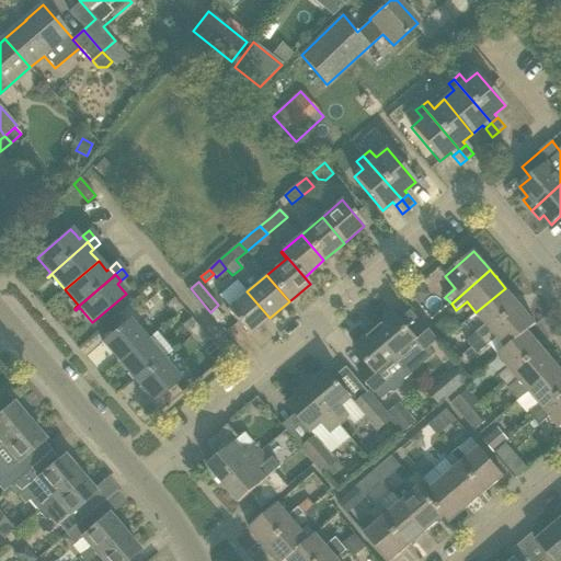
[(471,347),(521,306),(515,299),(514,298),(505,288),(476,312),(485,324),(466,342),(471,347)]
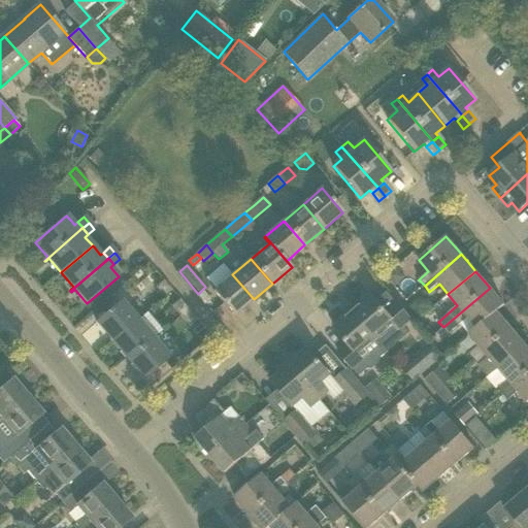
[(254,299),(232,274),(213,291),(234,316),(254,299)]
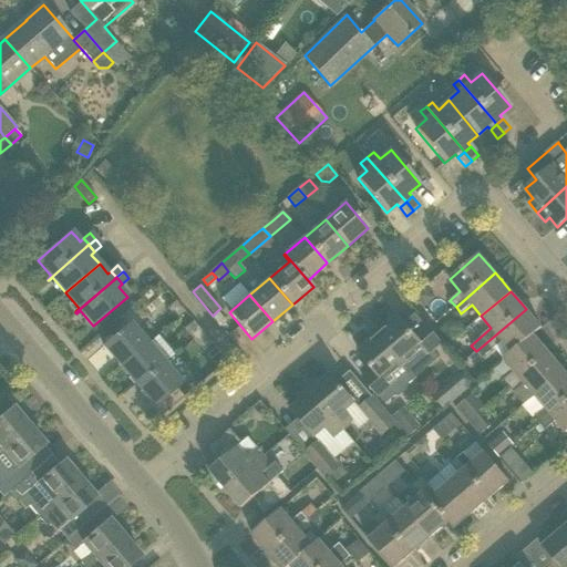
[(176,319),(185,312),(177,300),(167,307),(176,319)]
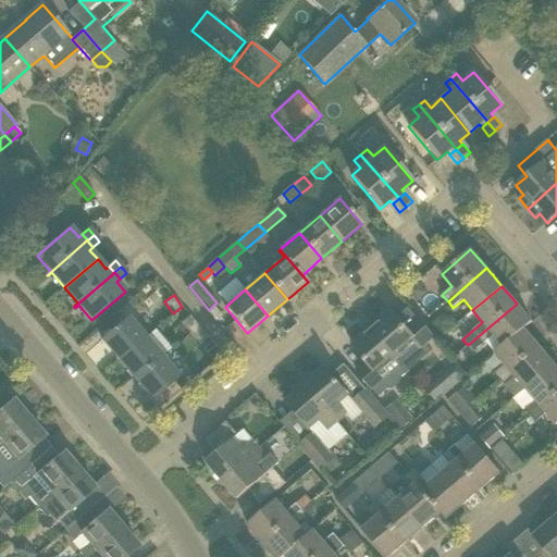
[(473,351),(483,344),(494,335),(503,346),(504,346),(523,329),(524,330),(532,322),(523,311),(524,311),(523,310),(522,310),(517,304),(468,345),(473,351)]
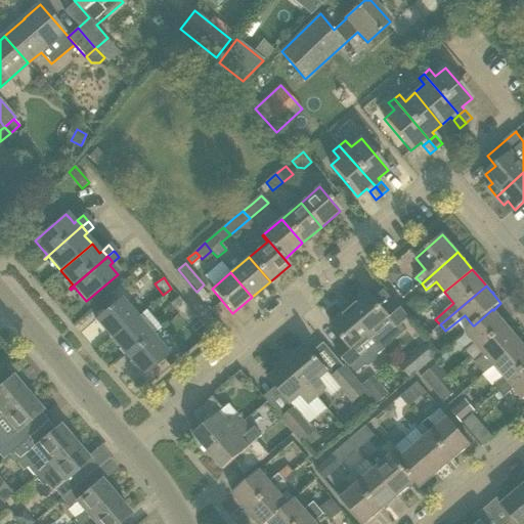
[(209,297),(201,288),(197,292),(195,293),(204,302),(209,297)]
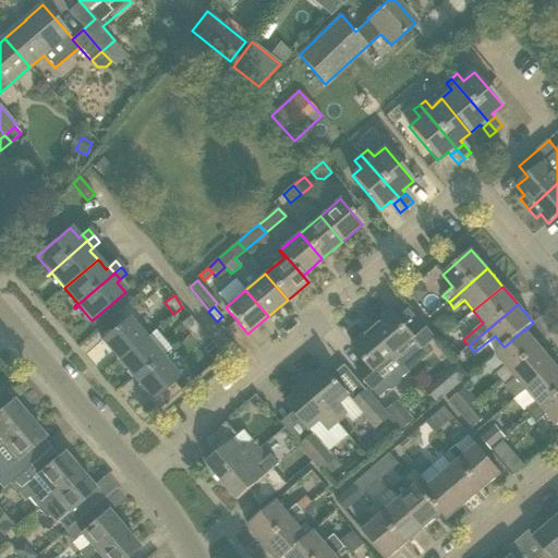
[(372,330),(399,361),(410,351),(415,356),(436,340),(409,308),(398,318),(392,312),(373,329),(370,326),(372,330)]
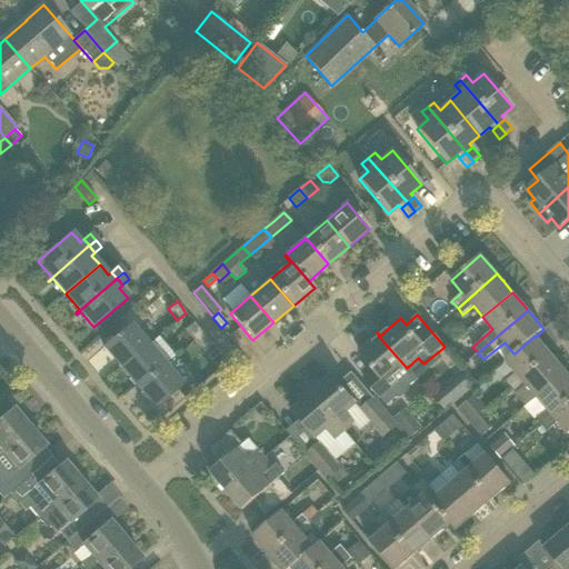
[(195,340),(202,332),(193,322),(185,329),(195,340)]
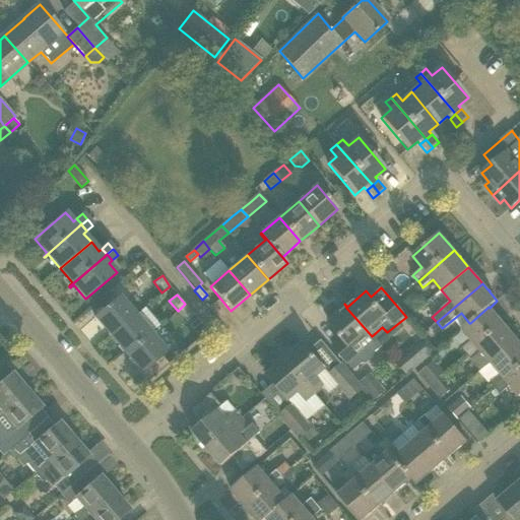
[(94,317),(111,336),(135,315),(119,297),(114,302),(94,317)]
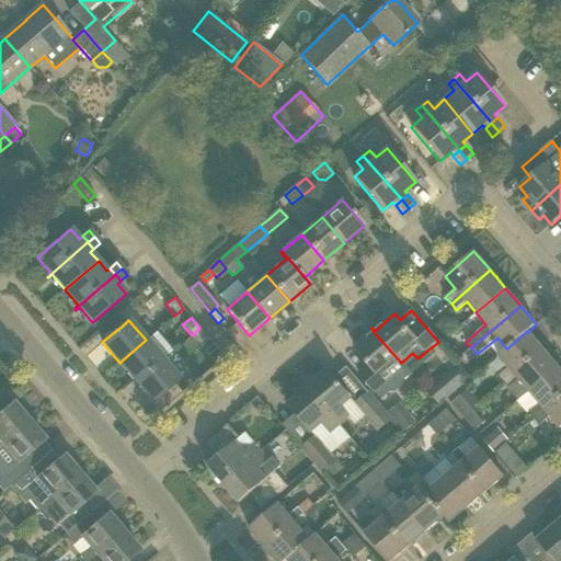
[(201,346),(209,339),(199,328),(192,335),(201,346)]
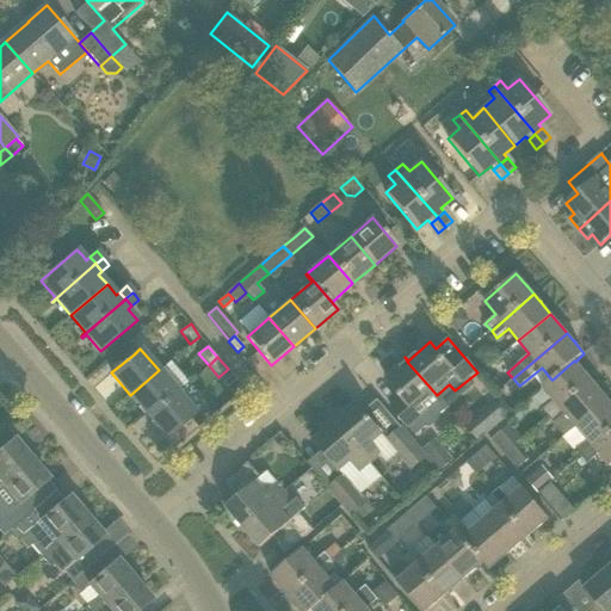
[(584,372),(575,362),(574,360),(553,380),(551,380),(543,388),(554,401),(543,409),(549,417),(591,381),(585,372),(586,372),(585,371),(584,372)]
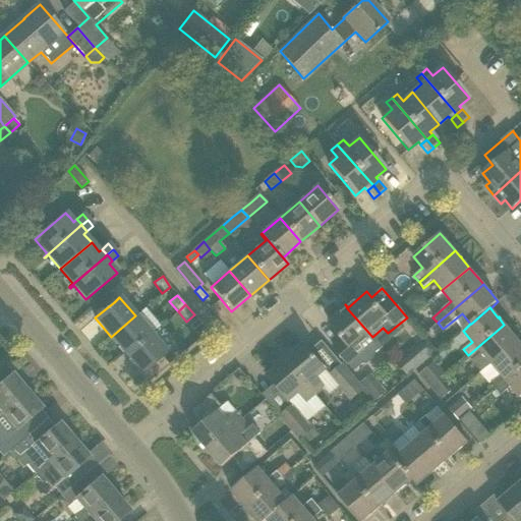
[(344,340),(335,347),(354,370),(363,363),(367,364),(374,357),(374,354),(382,348),(372,337),(347,308),(330,324),(344,340)]
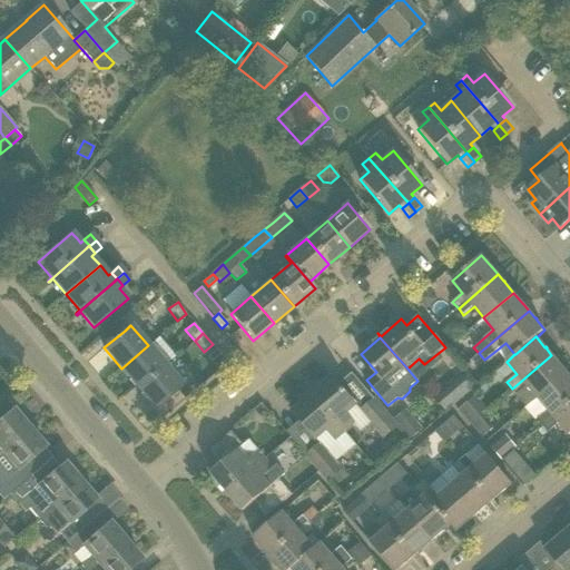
[(121,369),(139,389),(166,366),(148,345),(121,369)]
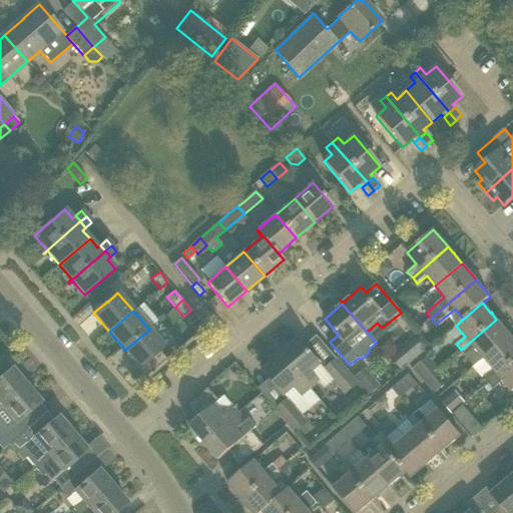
[(483,359),(510,336),(502,327),(503,326),(502,325),(502,326),(496,320),(461,350),(475,366),(483,359)]
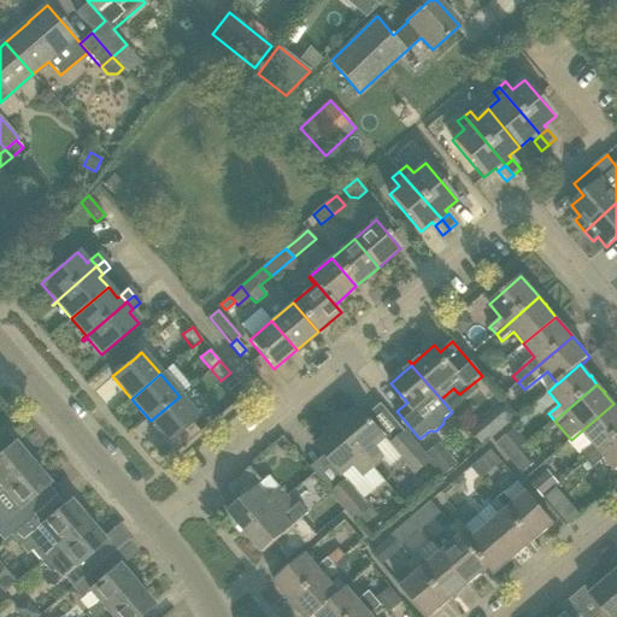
[(198,418),(180,397),(151,421),(170,444),(198,418)]
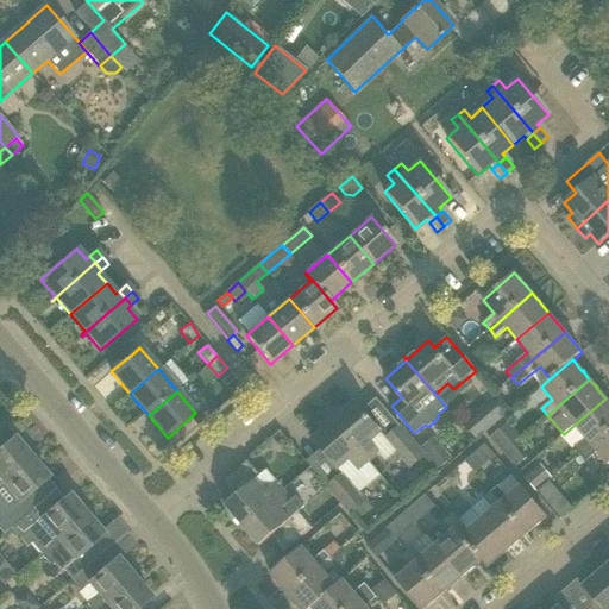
[(497,396),(488,406),(500,420),(510,410),(497,396)]
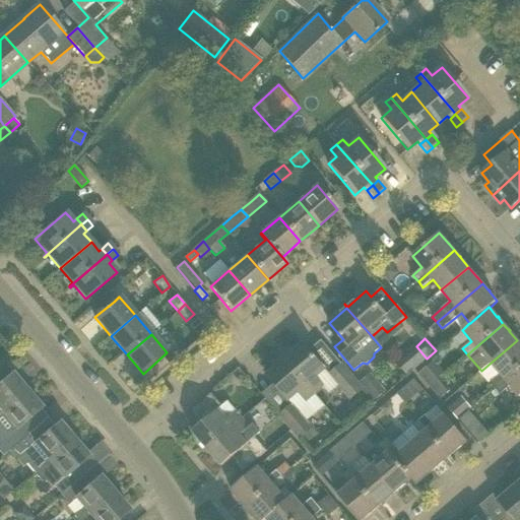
[(519,343),(517,340),(490,364),(500,375),(491,382),(496,388),(519,367),(519,343)]
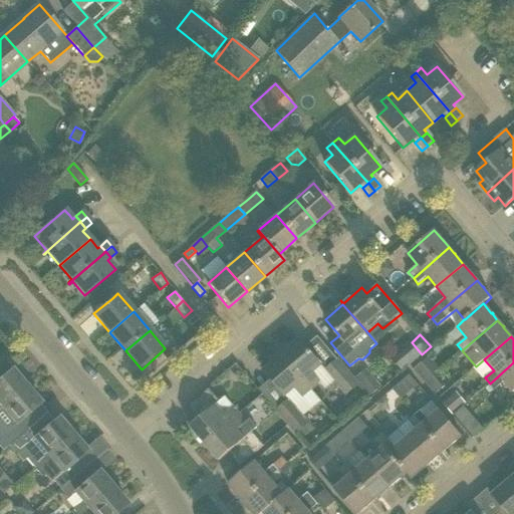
[(287,344),(278,351),(311,391),(320,383),(325,389),(334,380),(346,396),(358,386),(338,359),(325,370),(300,340),(290,348),(287,344)]
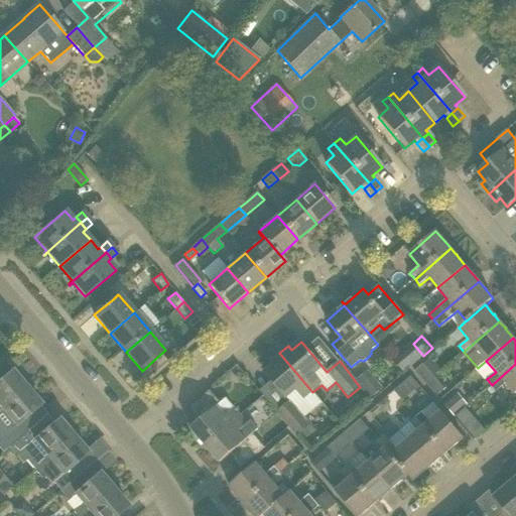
[(305,399),(312,392),(279,353),(271,360),(275,364),(265,372),(286,398),(297,390),(305,399)]
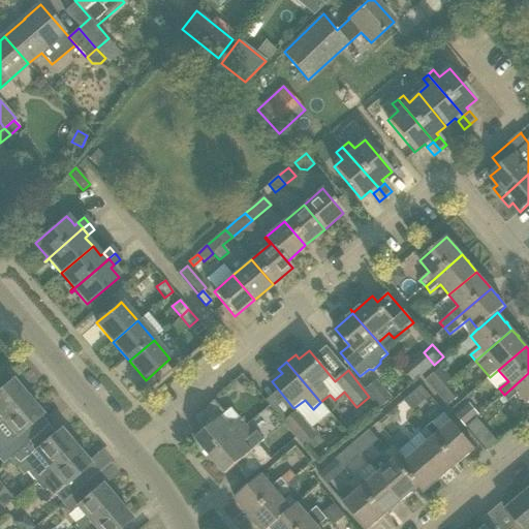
[(437,394),(445,386),(434,373),(426,380),(437,394)]
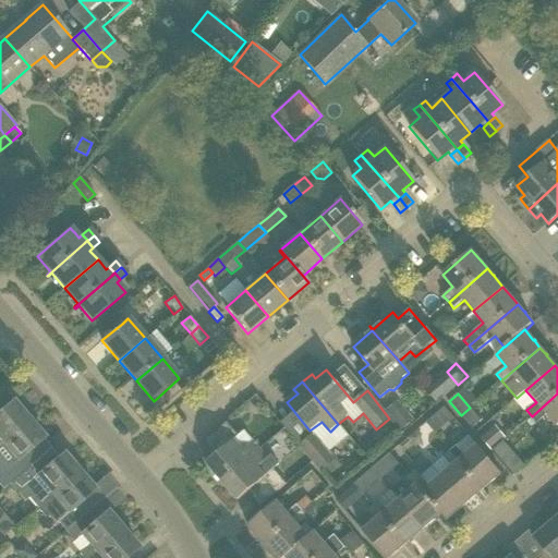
[(557,426),(557,425),(557,393),(532,416),(537,423),(547,414),(557,426)]
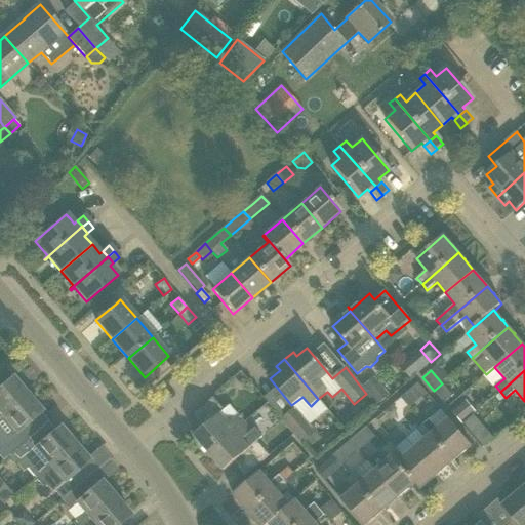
[(0,416),(27,394),(12,377),(0,387),(0,416)]
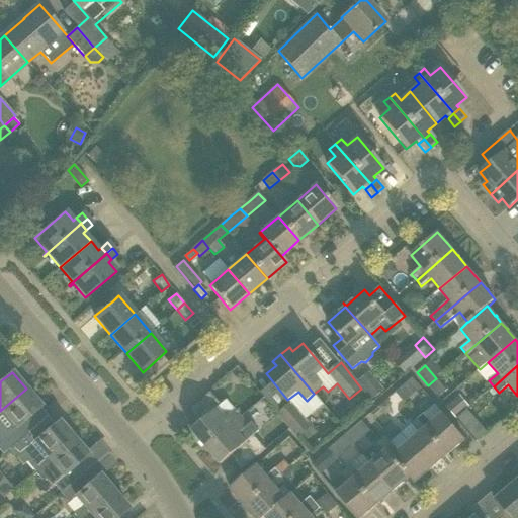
[(385,390),(375,378),(364,387),(373,400),(385,390)]
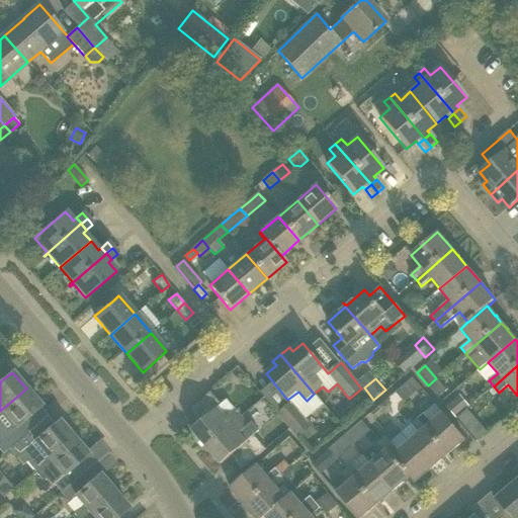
[(447,391),(436,378),(428,385),(438,398),(447,391)]
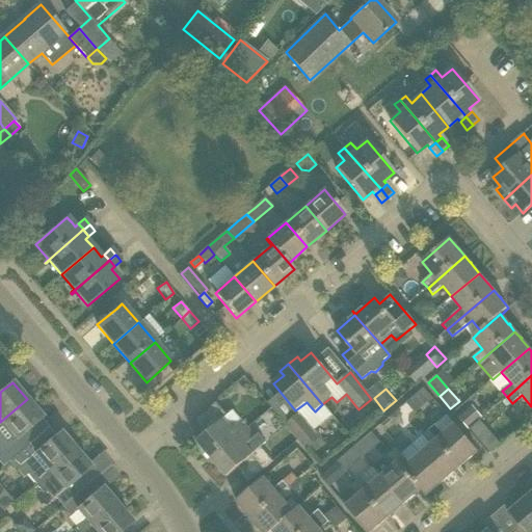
[(413,398),(406,403),(416,414),(422,408),(413,398)]
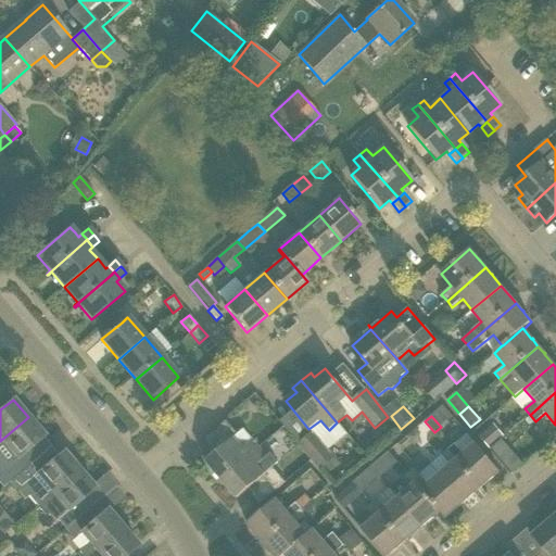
[(26,467),(19,458),(45,437),(28,417),(0,441),(0,484),(2,489),(10,482),(19,474),(26,467)]
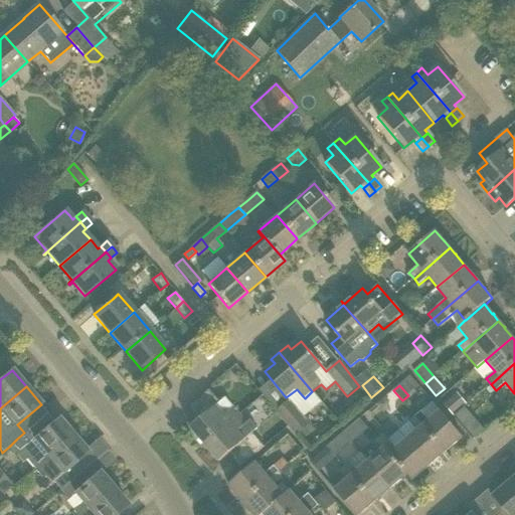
[(225,397),(220,402),(209,389),(189,407),(199,419),(190,427),(206,446),(241,415),(225,397)]
